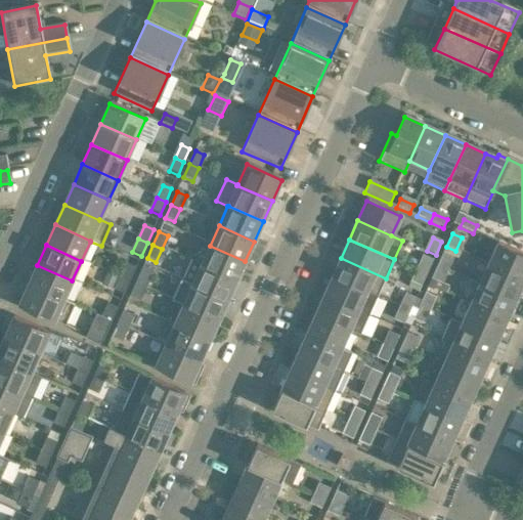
[(522,256),(497,245),(488,265),(522,280),(522,256)]
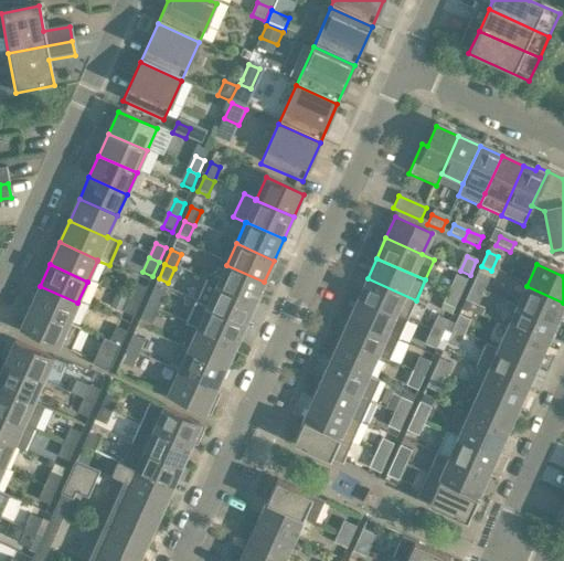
[(216,287),(254,304),(264,282),(226,265),(216,287)]
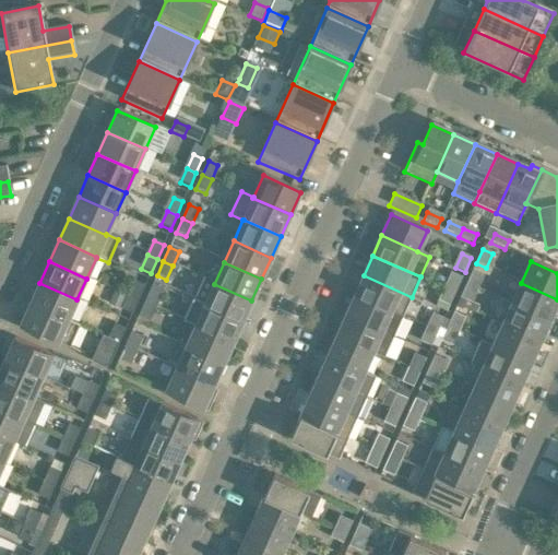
[(483,275),(473,271),(466,285),(476,290),(483,275)]
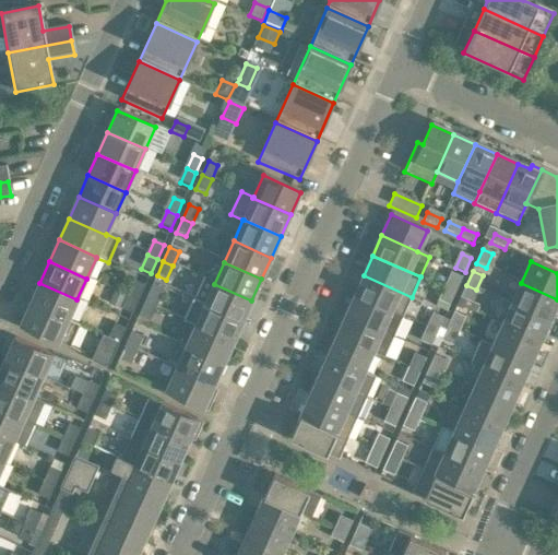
[(462,279),(452,274),(446,288),(455,293),(462,279)]
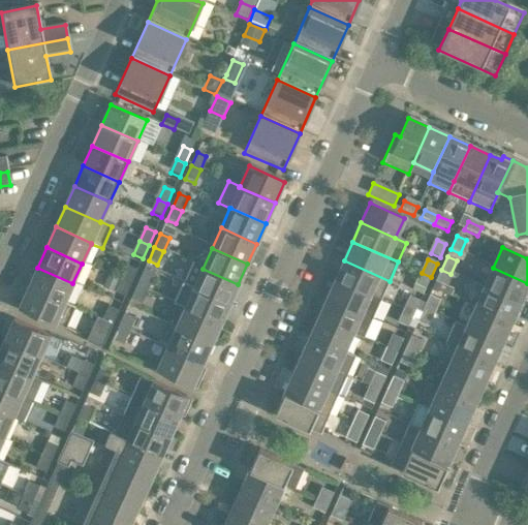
[(390,281),(344,260),(335,280),(380,301),(390,281)]
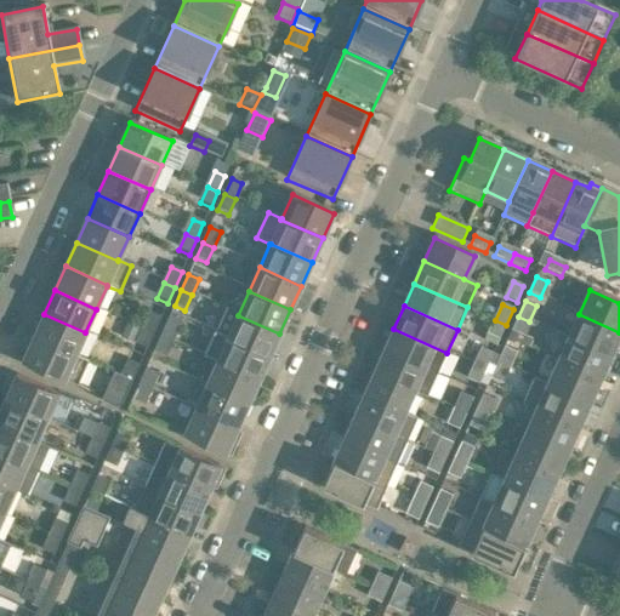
[(216,334),(269,358),(279,334),(238,315),(227,311),(216,334)]
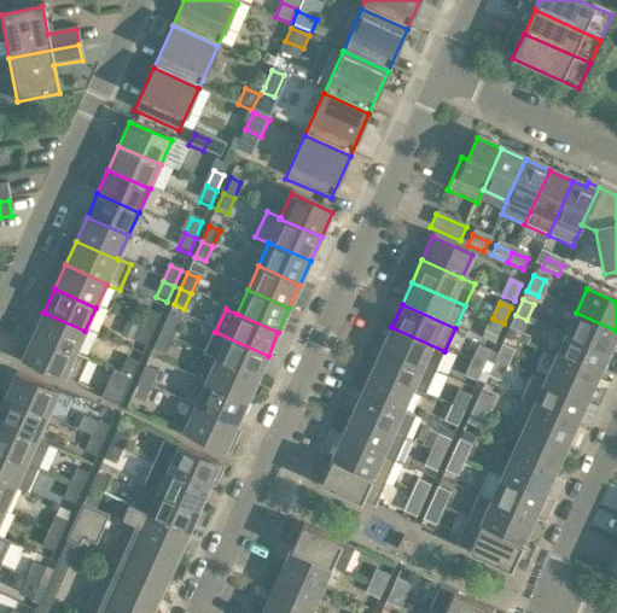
[(85,331),(44,313),(33,337),(75,355),(75,354),(85,331)]
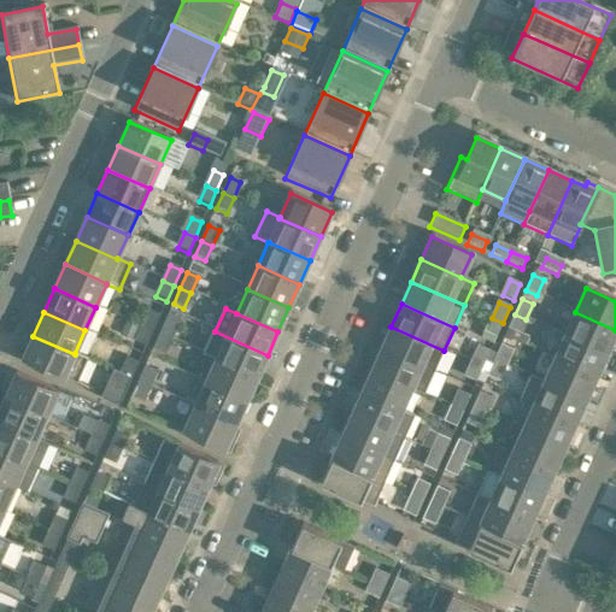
[(159,317),(148,312),(142,328),(152,333),(159,317)]
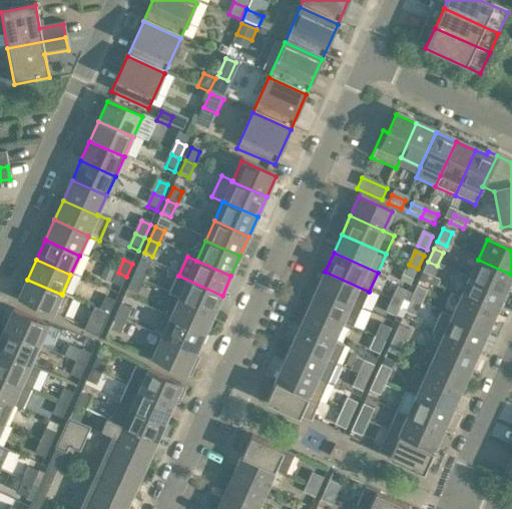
[(469,280),(503,295),(511,276),(511,275),(478,260),(469,280)]
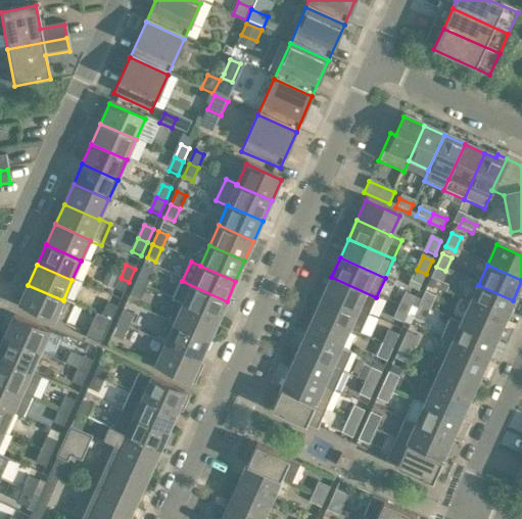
[(430,280),(439,283),(445,271),(436,267),(430,280)]
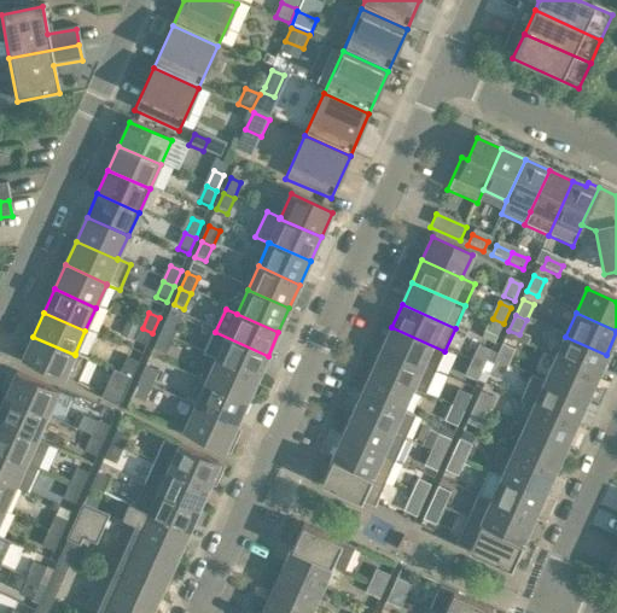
[(487,334),(496,339),(504,323),(493,319),(487,334)]
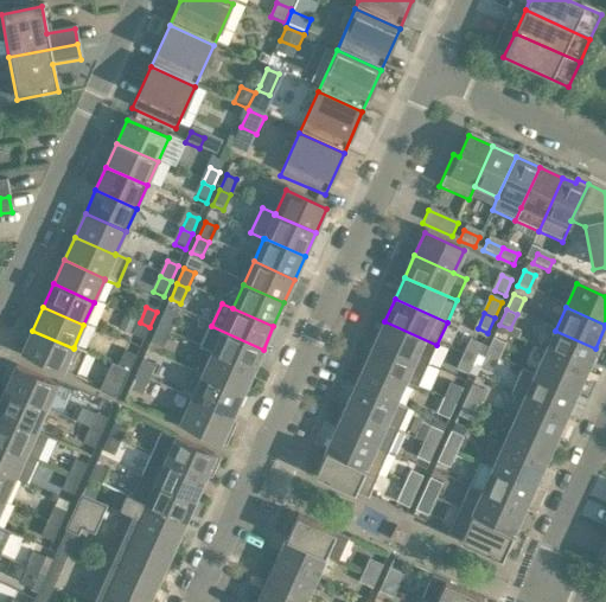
[(125,315),(117,331),(131,337),(136,321),(125,315)]
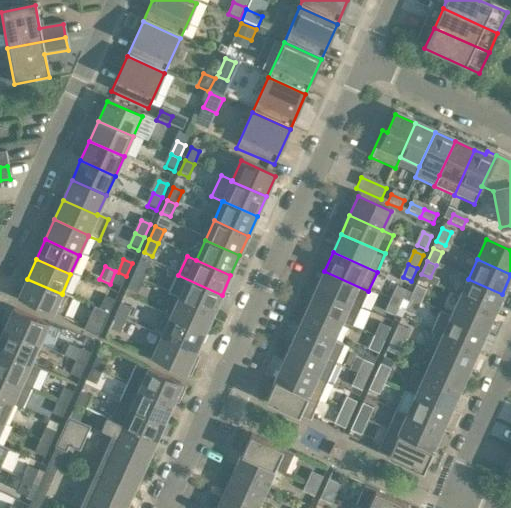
[(146,270),(138,266),(132,279),(140,282),(146,270)]
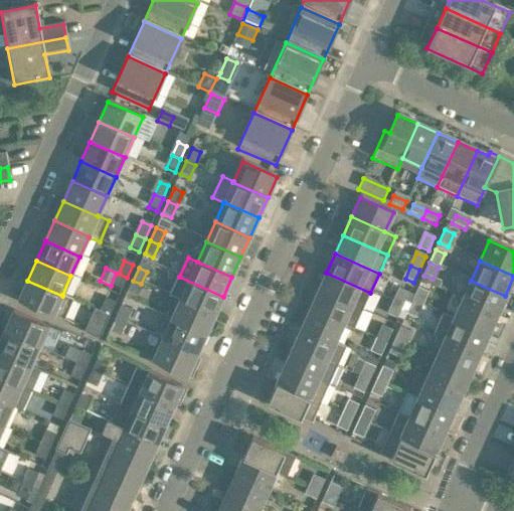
[(370,293),(326,273),(318,291),(362,311),(370,293)]
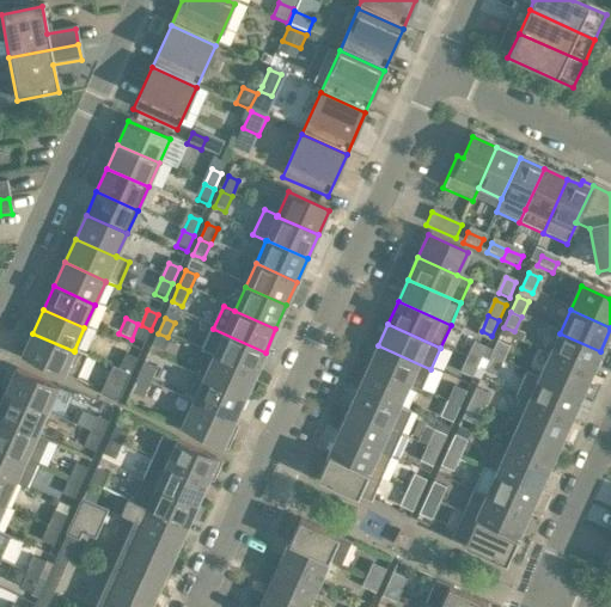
[(134,341),(144,345),(151,330),(141,325),(134,341)]
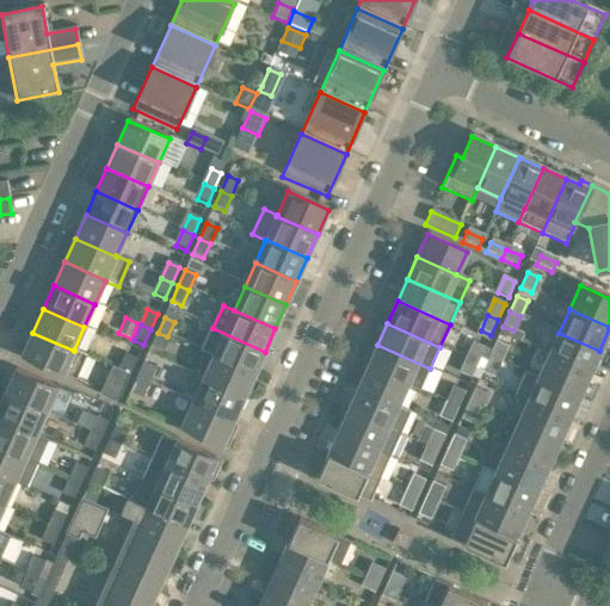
[(503,327),(499,334),(519,344),(523,335),(513,331),(503,327)]
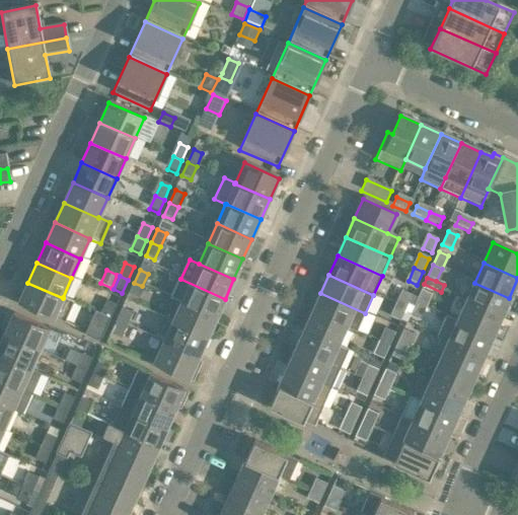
[(170,298),(180,303),(216,318),(225,299),(180,279),(179,279),(170,298)]
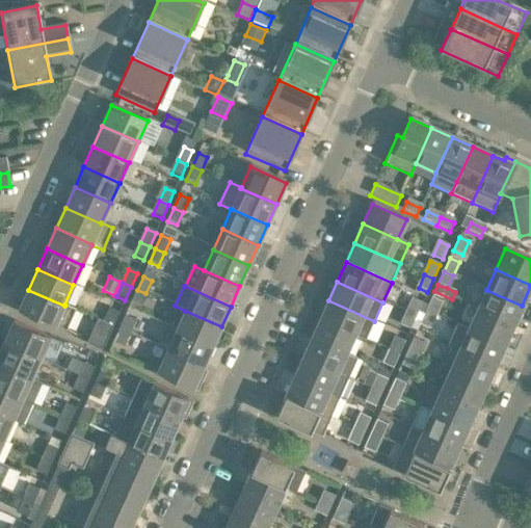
[(76,310),(64,305),(64,306),(28,290),(19,311),(65,332),(76,310)]
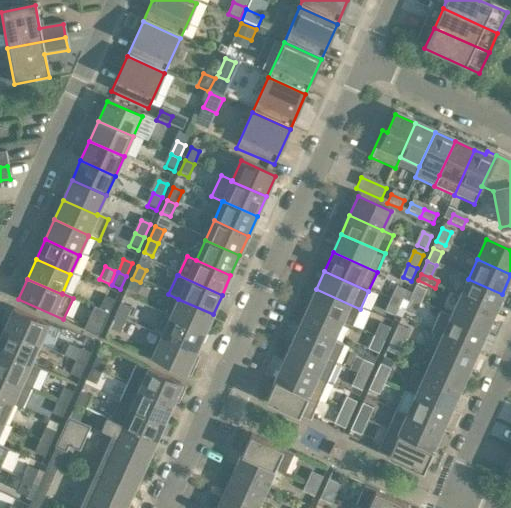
[(126,291),(135,295),(140,282),(132,279),(126,291)]
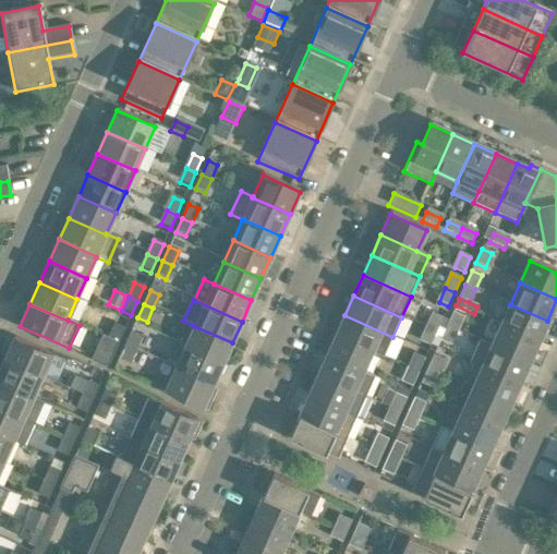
[(500,326),(539,342),(547,321),(510,304),(500,326)]
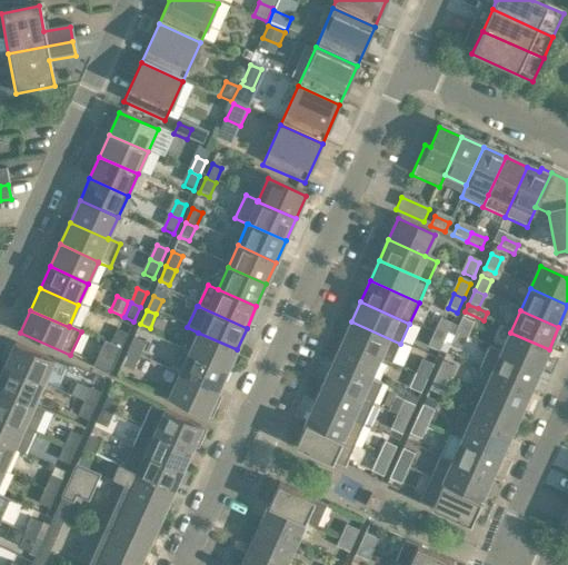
[(471,324),(461,319),(455,334),(465,338),(471,324)]
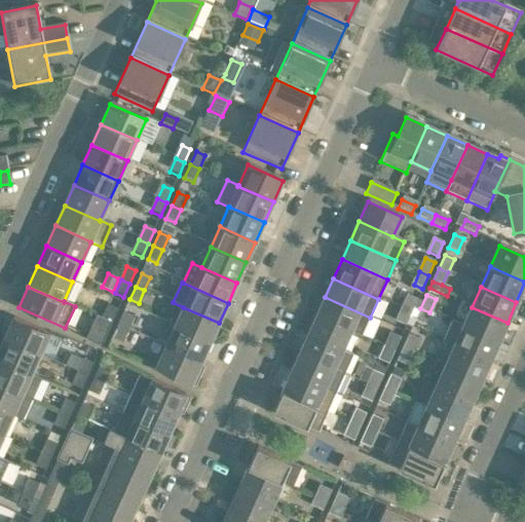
[(417,300),(408,296),(403,309),(411,313),(417,300)]
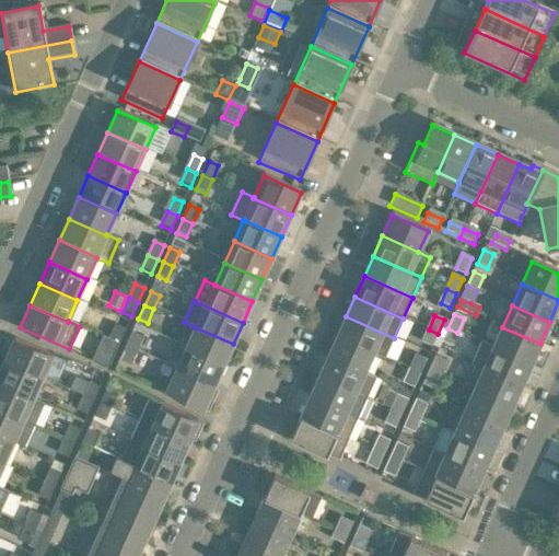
[(394,338),(346,316),(337,337),(373,354),(385,359),(394,338)]
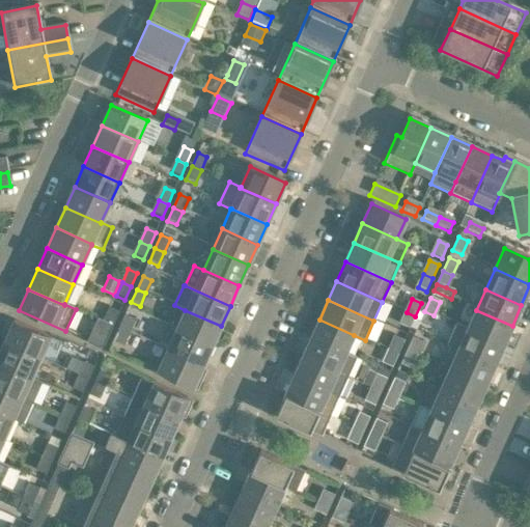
[(118,314),(110,310),(104,324),(113,327),(118,314)]
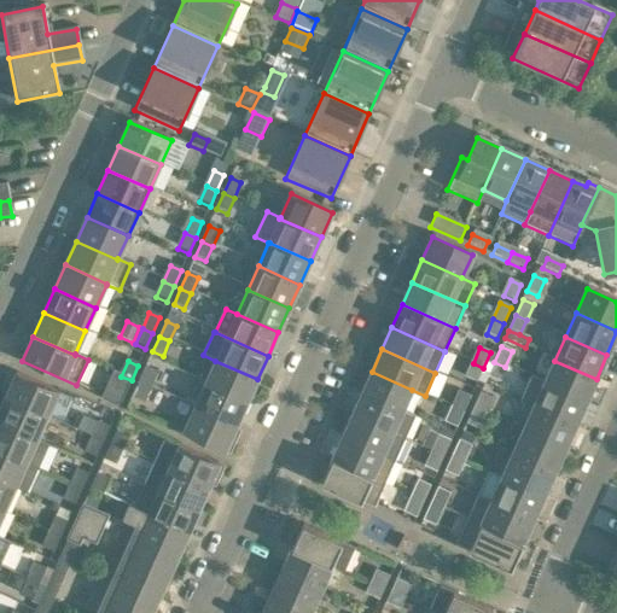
[(204,385),(246,403),(257,379),(215,361),(204,385)]
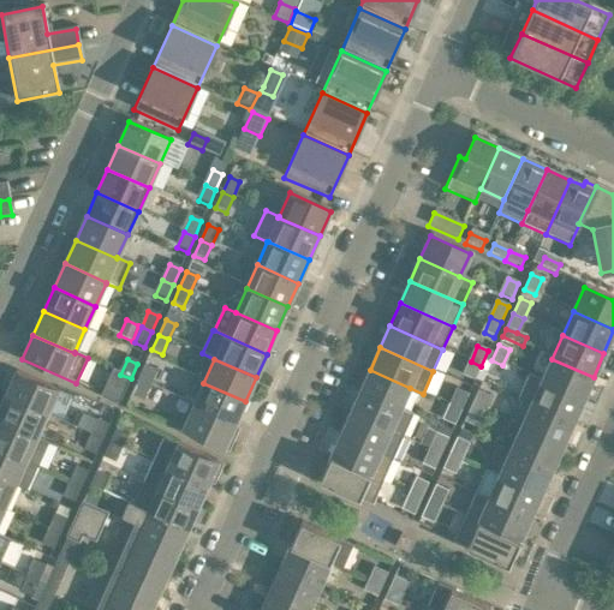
[(541,382),(583,401),(594,377),(552,359),(542,382),(541,382)]
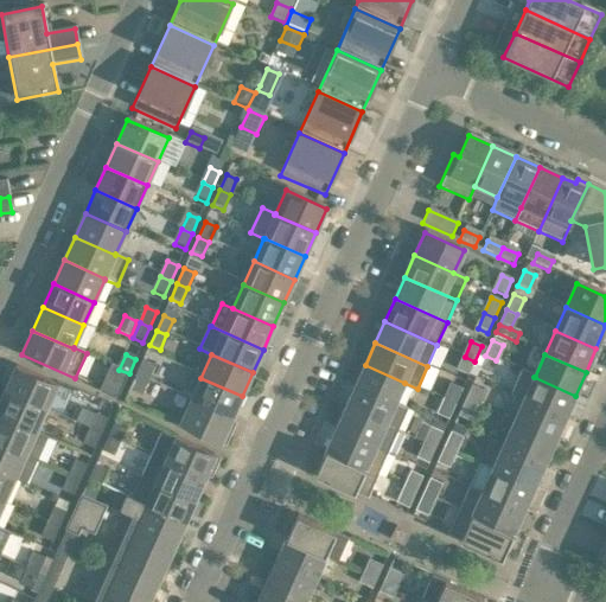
[(478,371),(489,376),(496,360),(485,356),(478,371)]
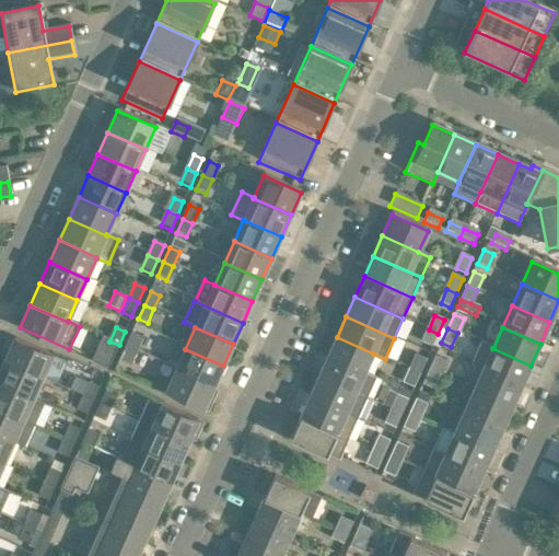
[(422,345),(431,348),(438,334),(429,329),(422,345)]
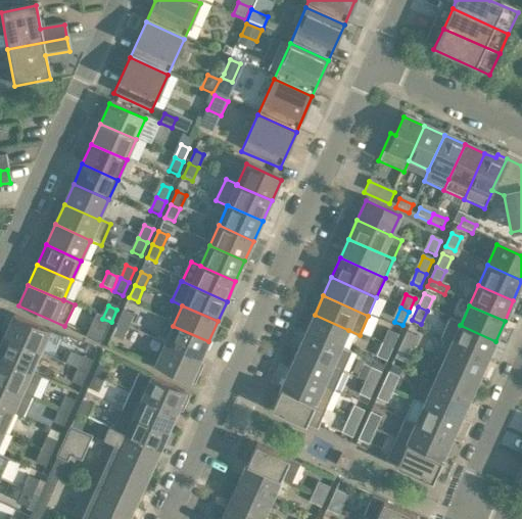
[(131,316),(123,312),(116,325),(126,329),(131,316)]
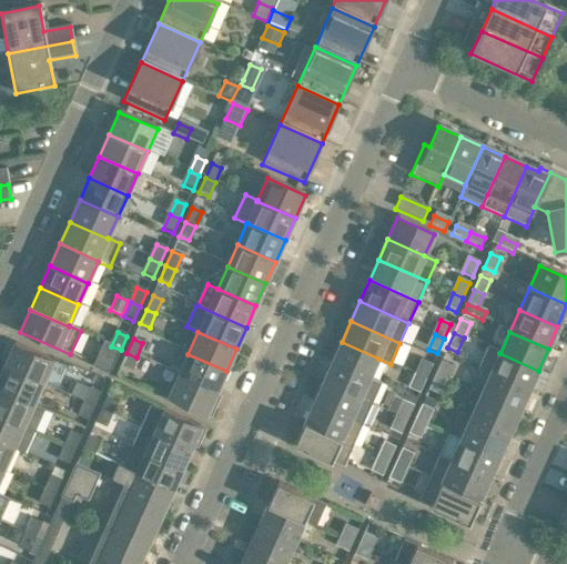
[(368,380),(378,359),(342,342),(332,363),(368,380)]
